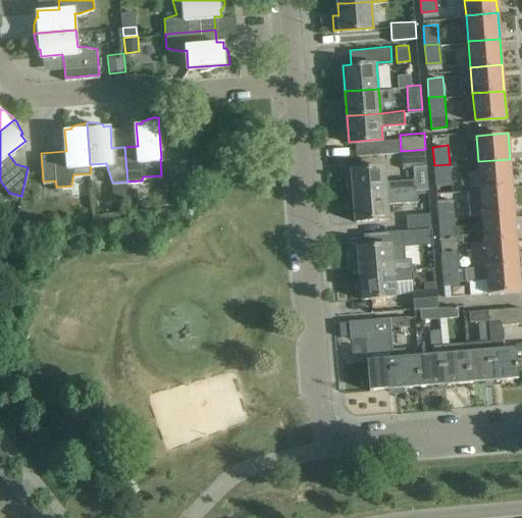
[(426,164),(425,149),(415,150),(401,151),(402,166),(413,165),(426,164)]
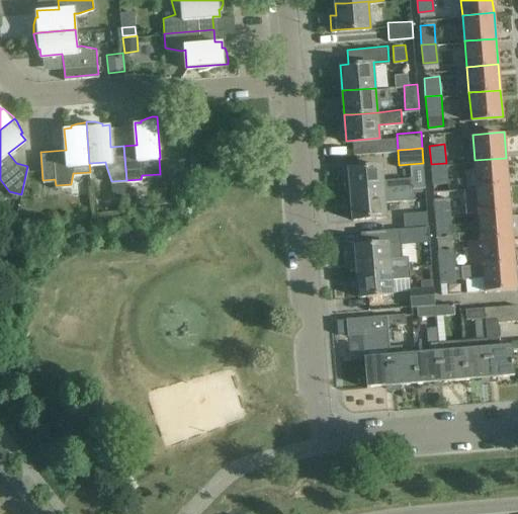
[(506,158),(475,160),(477,186),(508,183),(506,158)]
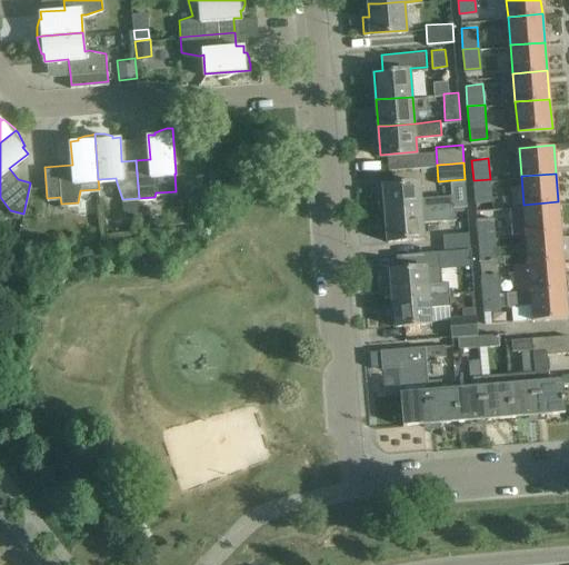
[(465,179),(450,180),(451,194),(452,194),(453,205),(467,205),(465,179)]
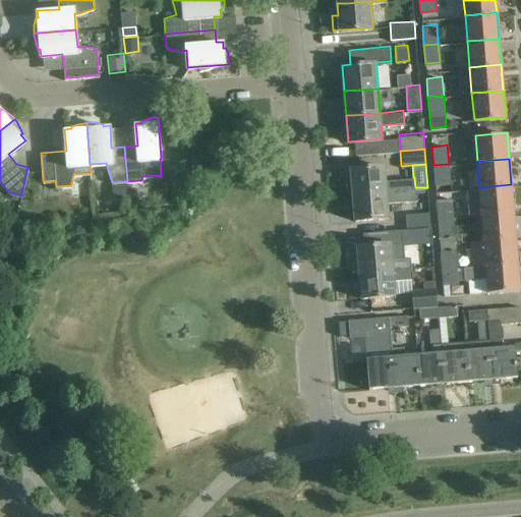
[(449,164),(433,165),(436,184),(451,182),(449,164)]
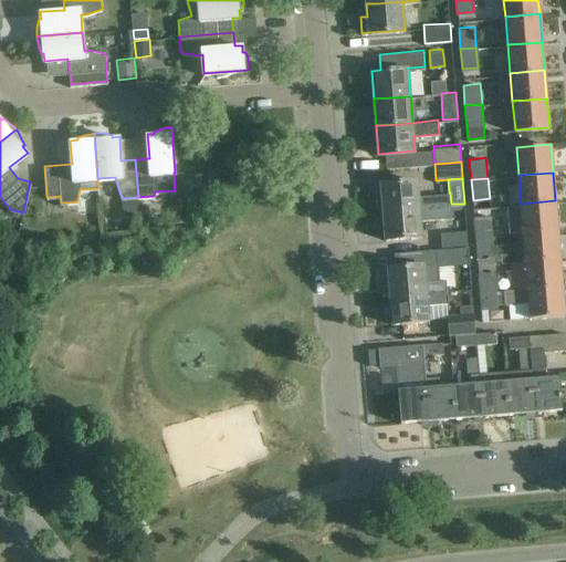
[(380,185),(376,186),(377,199),(381,198),(383,209),(450,204),(451,204),(450,193),(449,193),(418,195),(417,179),(402,180),(380,183),(380,185)]
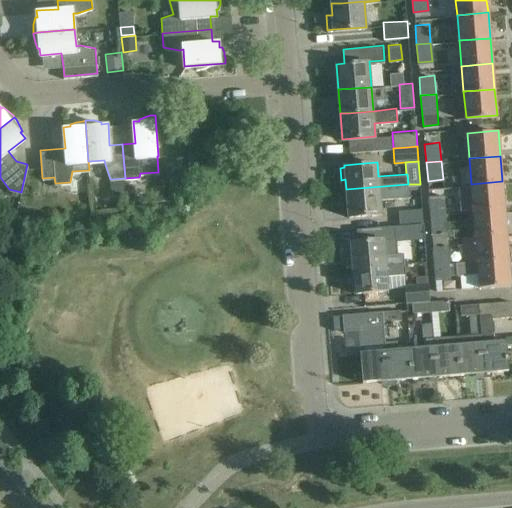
[(125,179),(113,180),(113,191),(125,190),(125,179)]
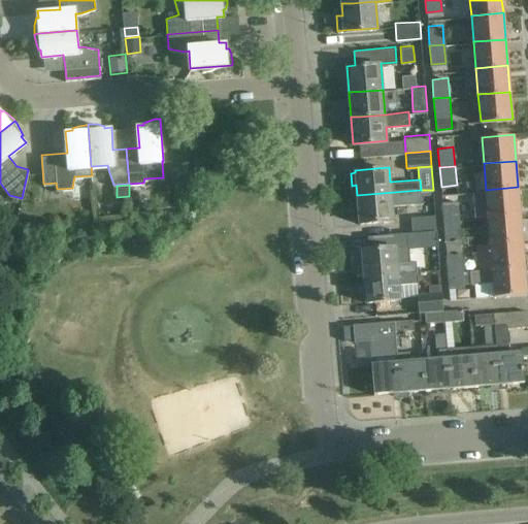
[(518,187),(486,190),(488,216),(520,214),(518,187)]
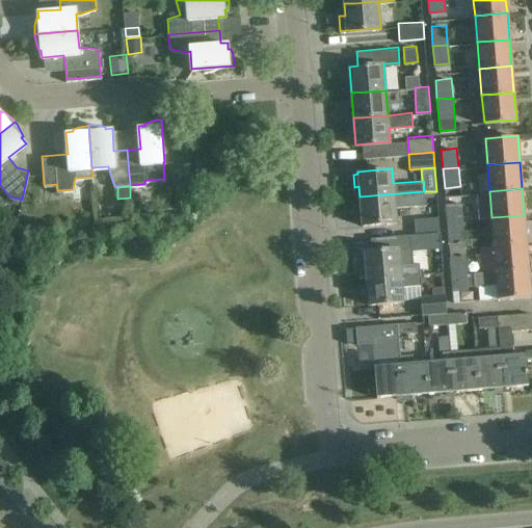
[(423,191),(360,196),(362,223),(396,220),(395,205),(424,202),(423,191)]
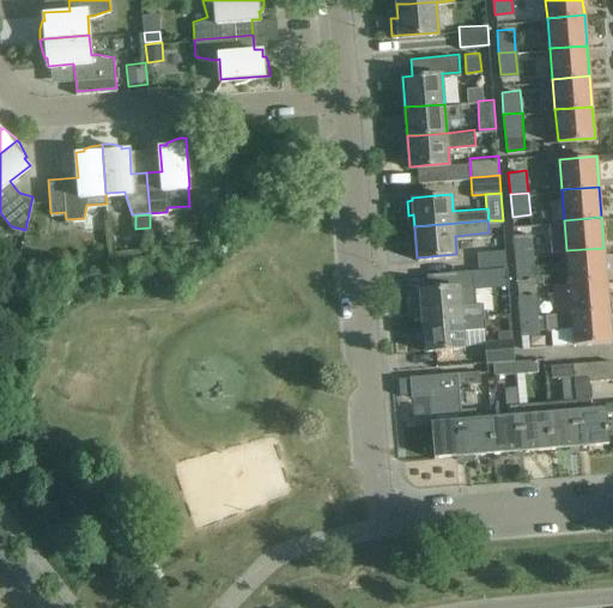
[(200,225),(186,226),(187,239),(201,237),(200,225)]
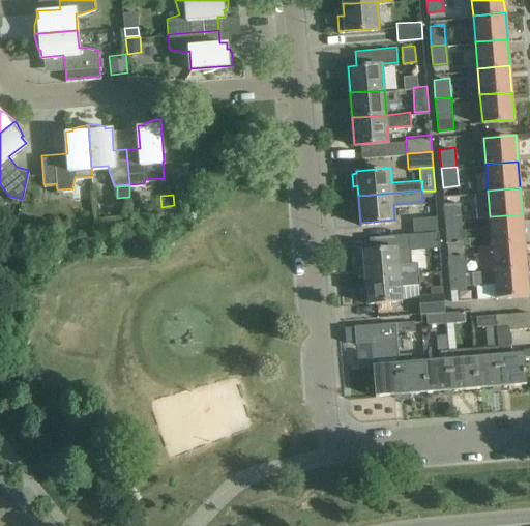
[(443,201),(445,221),(461,220),(460,200),(443,201)]
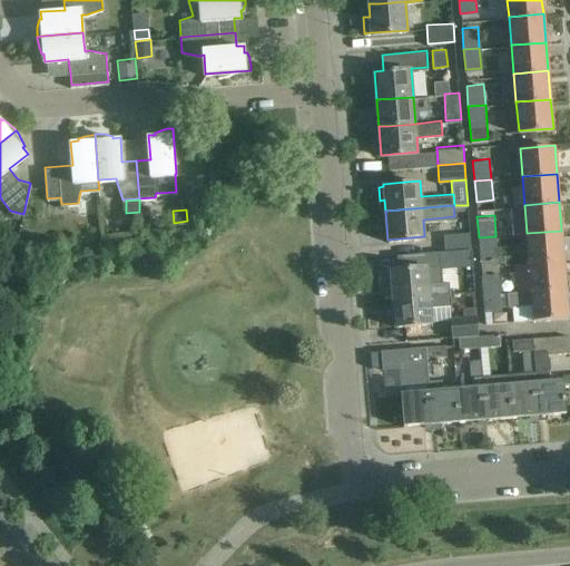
[(470,231),(443,233),(444,250),(471,249),(470,231)]
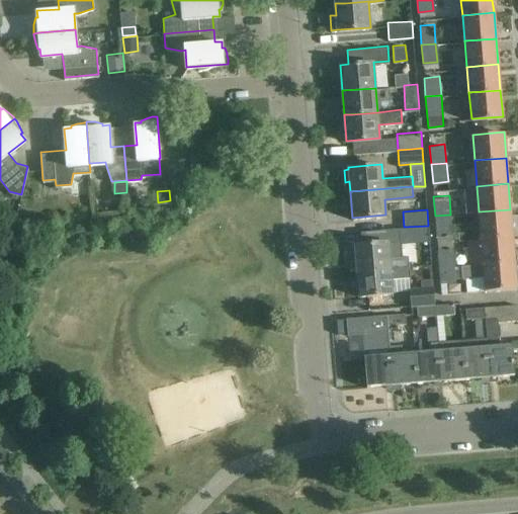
[(479,211),(481,238),(512,235),(510,209),(479,211)]
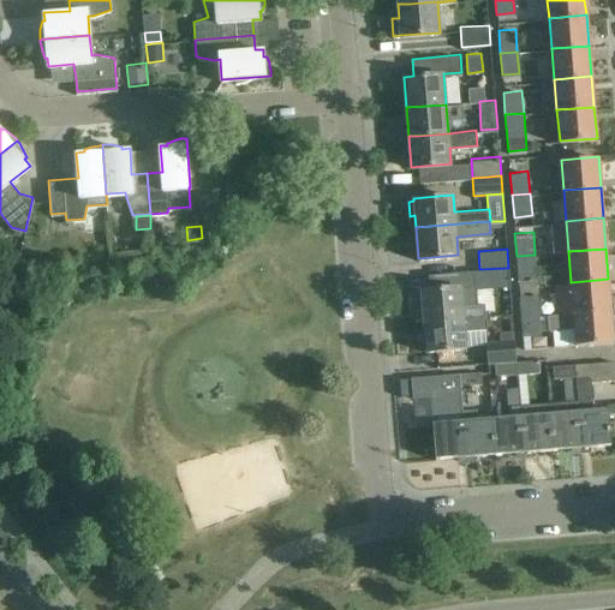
[(537,276),(535,255),(517,256),(518,279),(537,276)]
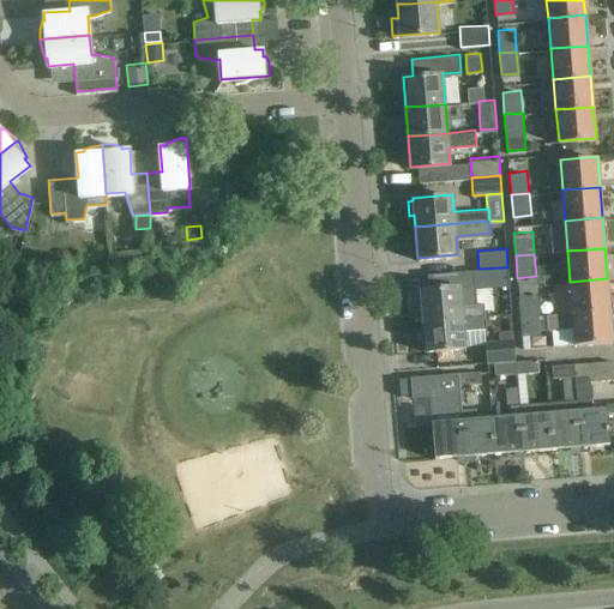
[(507,267),(479,269),(480,288),(509,287),(507,267)]
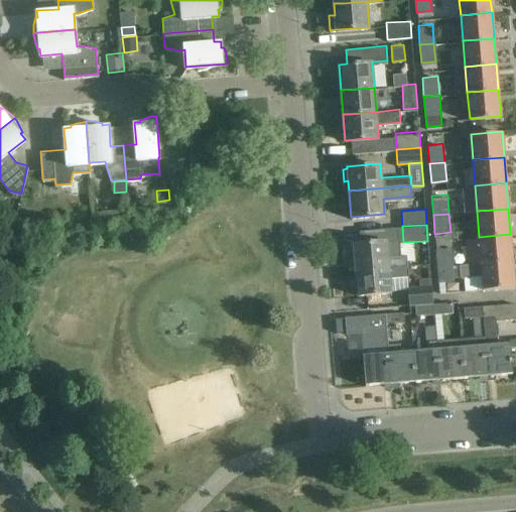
[(360,242),(353,243),(355,268),(407,264),(406,253),(401,254),(399,227),(376,228),(359,230),(360,242)]
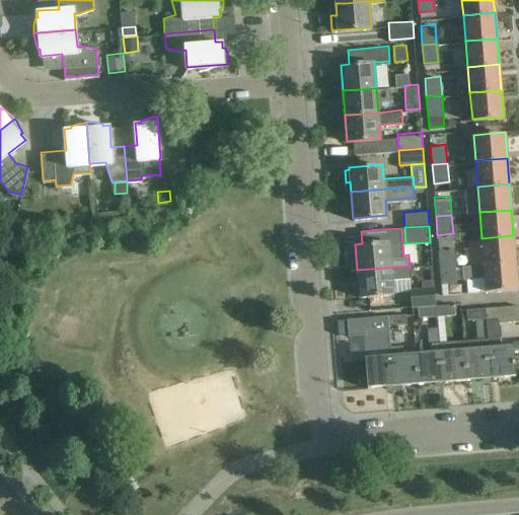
[(467,239),(469,266),(515,262),(513,235),(482,238),(467,239)]
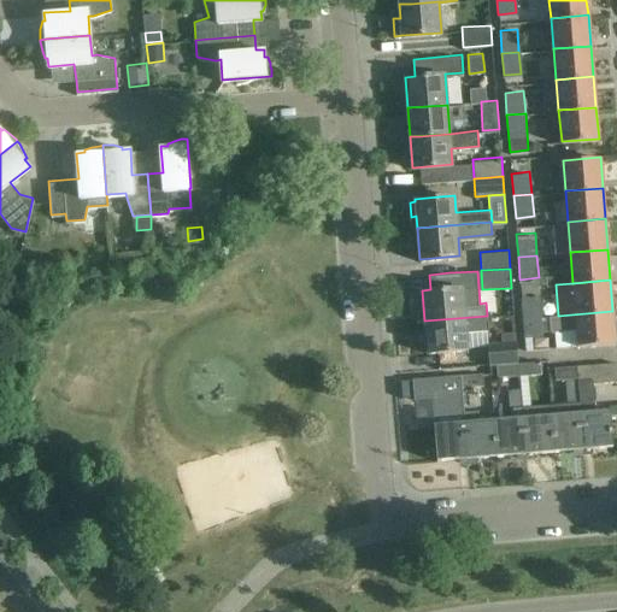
[(521,295),(523,318),(541,317),(540,294),(521,295)]
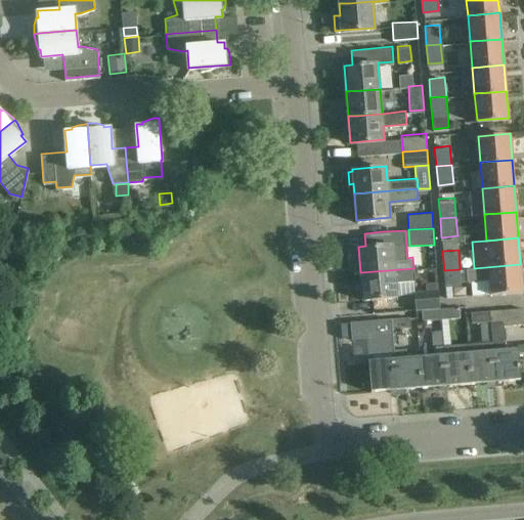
[(522,291),(520,264),(474,268),(467,268),(468,280),(489,278),(490,293),(522,291)]
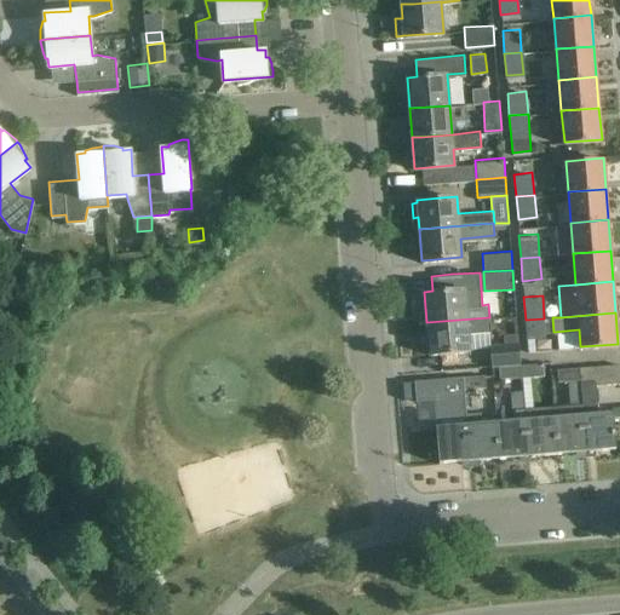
[(491,329),(489,317),(426,322),(429,352),(469,350),(468,332),(491,329)]
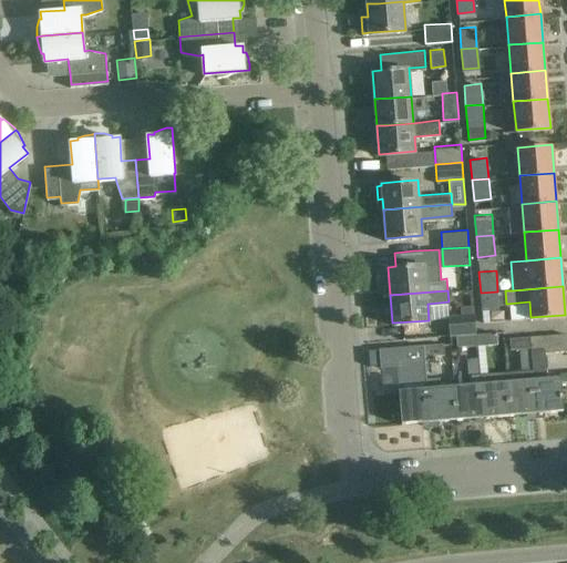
[(497,292),(481,293),(482,314),(500,313),(500,311),(497,292)]
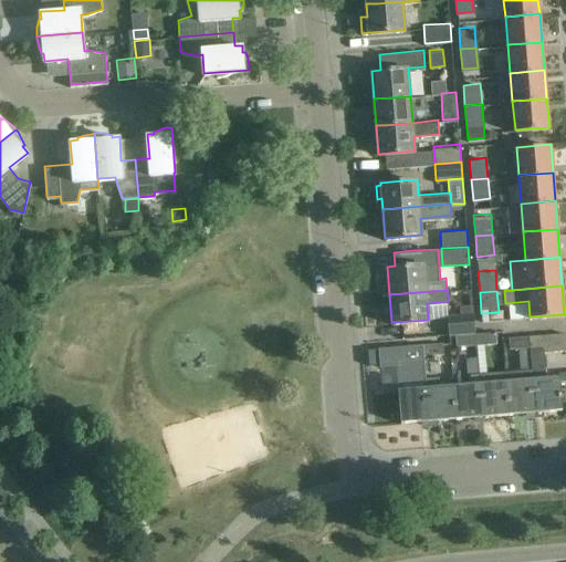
[(447,313),(448,332),(454,332),(474,330),(472,303),(459,304),(460,312),(447,313)]
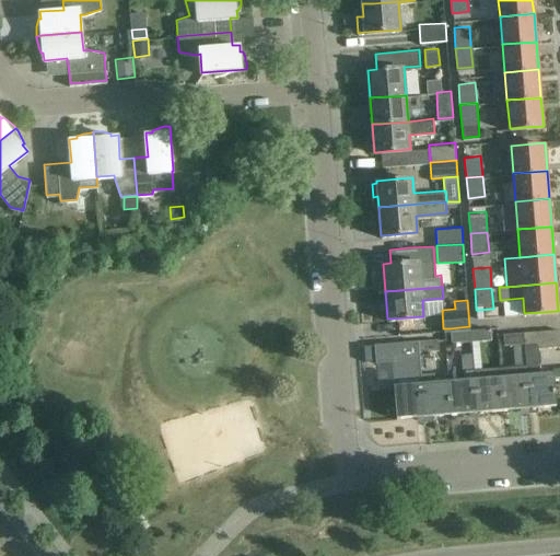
[(470,339),(469,328),(469,326),(450,328),(451,340),(470,339)]
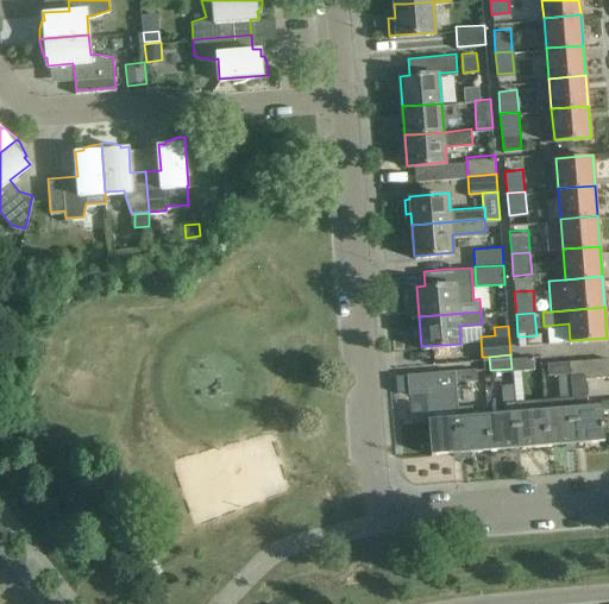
[(510,357),(512,369),(533,366),(533,354),(510,357)]
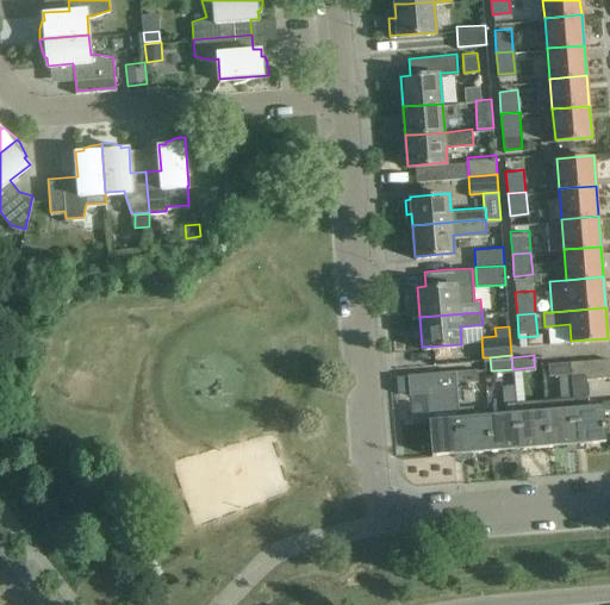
[(571,372),(572,395),(576,442),(605,440),(603,409),(603,404),(589,405),(586,378),(609,374),(609,361),(609,356),(570,360),(571,372)]
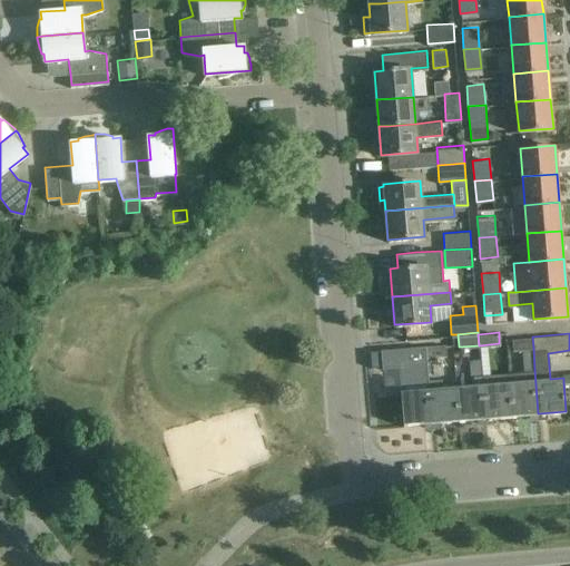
[(512,350),(533,348),(532,337),(512,339),(512,350)]
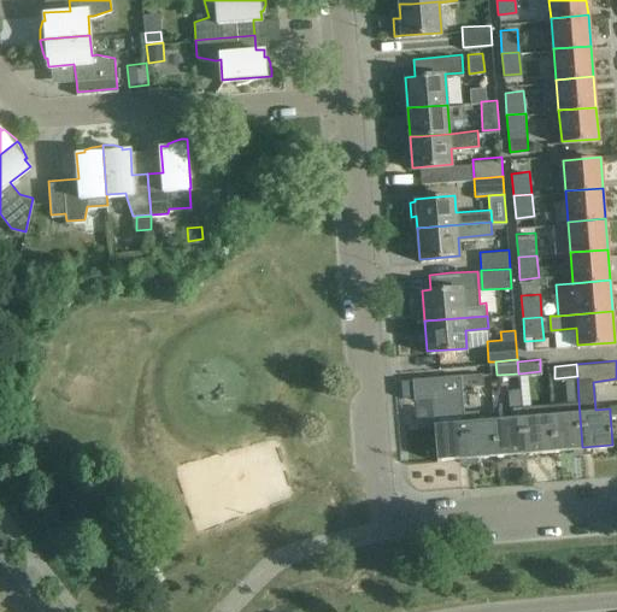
[(462,374),(463,386),(483,383),(482,371),(462,374)]
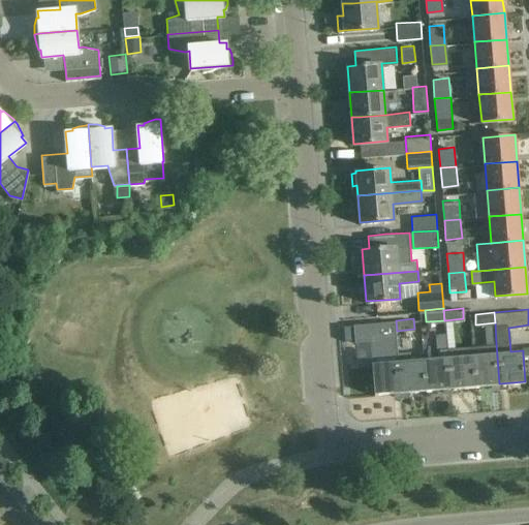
[(389,320),(353,323),(354,341),(370,340),(374,394),(401,391),(398,351),(396,331),(397,331),(396,320),(389,320)]
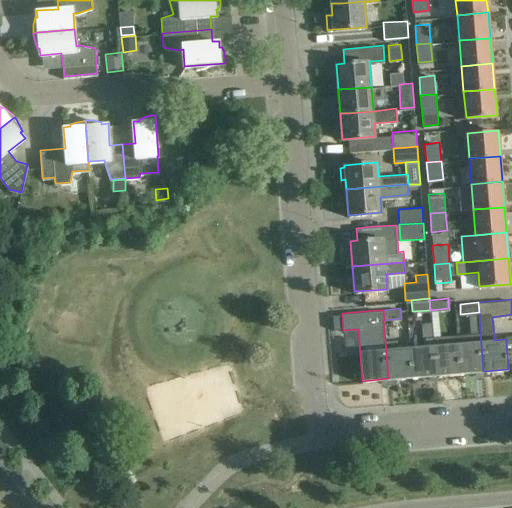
[(334,328),(343,327),(342,314),(332,314),(334,328)]
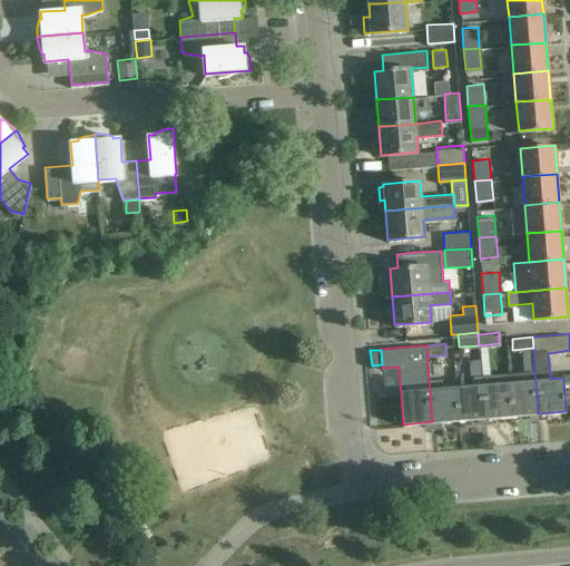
[(485,418),(481,374),(480,358),(469,359),(470,376),(473,376),(471,386),(455,387),(458,420),(485,418)]
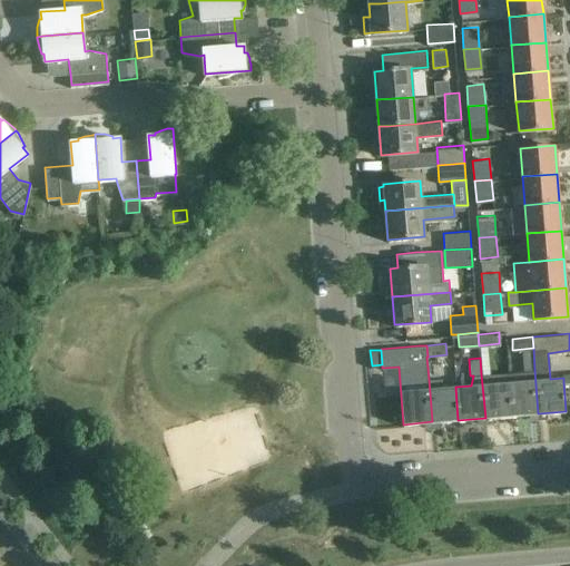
[(511,416),(538,413),(534,370),(508,372),(511,416)]
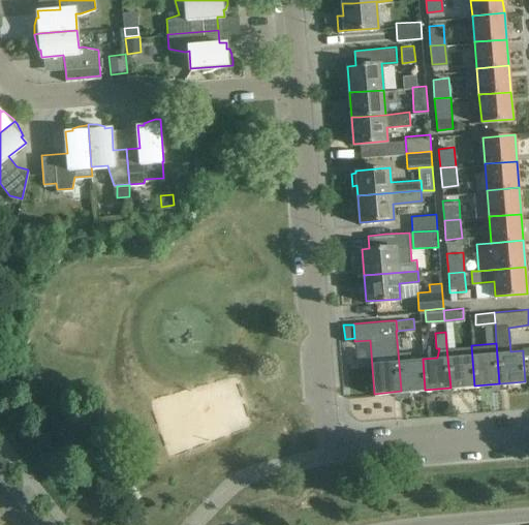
[(446,347),(450,388),(474,385),(471,345),(446,347)]
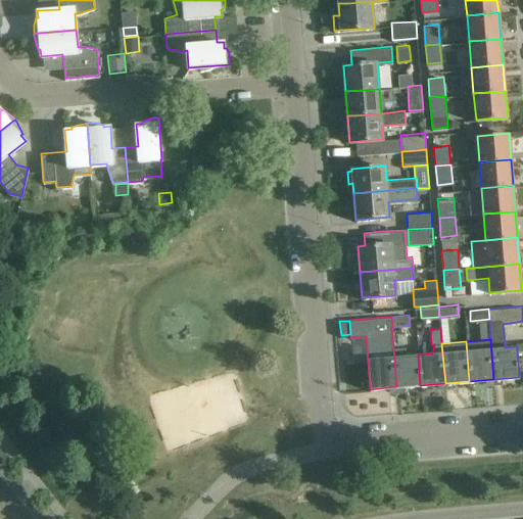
[(393,347),(396,386),(420,385),(418,355),(407,356),(406,346),(393,347)]
